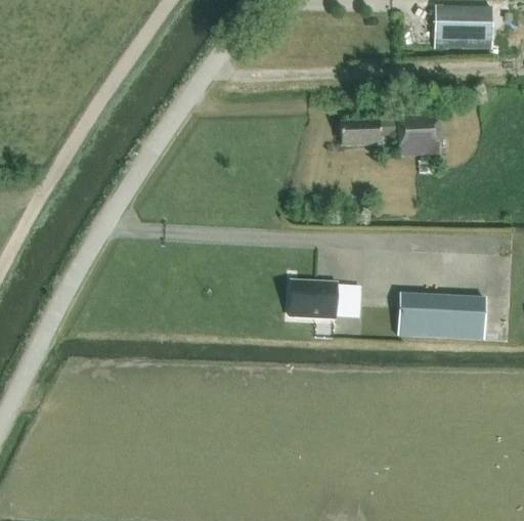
[(433,48),(491,49),(492,6),(433,5),(433,48)]
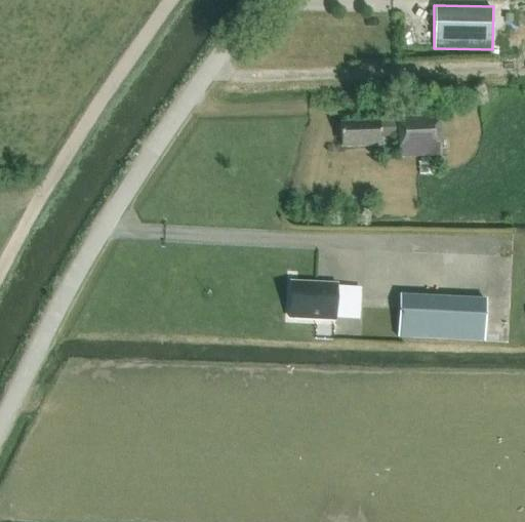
[(397,113),(397,119),(379,120),(339,121),(340,146),(380,144),(380,134),(398,134),(399,154),(440,153),(438,111),(397,113)]
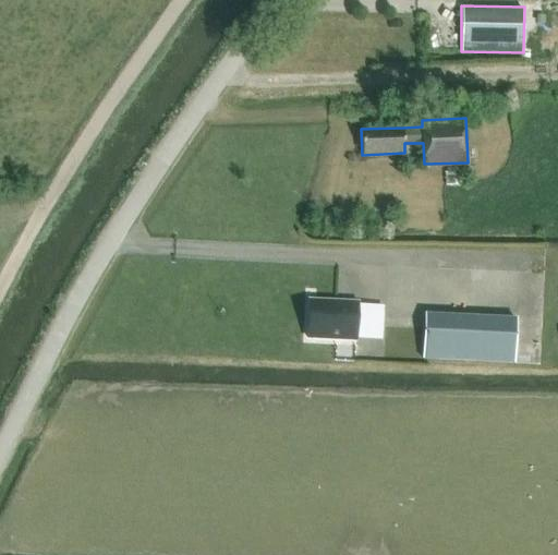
[(445,169),(446,182),(462,182),(462,169),(445,169)]
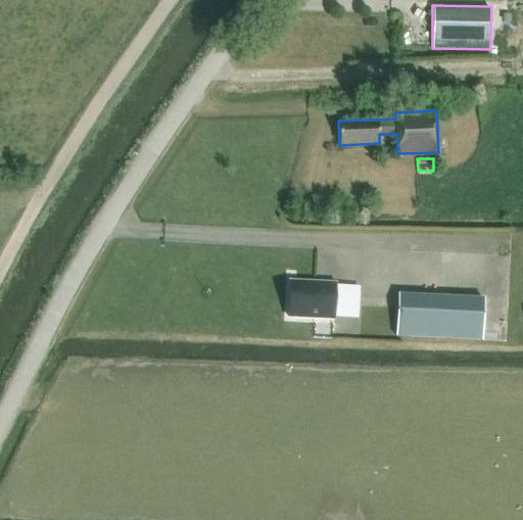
[(334,283),(290,280),(288,315),(333,317),(334,283)]
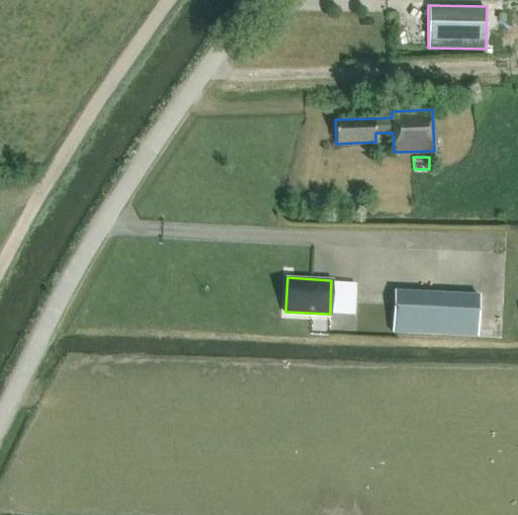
[(398,290),(396,331),(477,335),(479,294),(398,290)]
